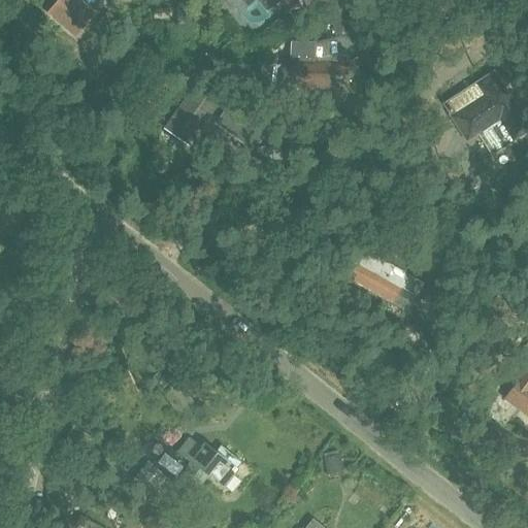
[(75,38),(97,14),(80,0),(58,0),(45,15),(75,38)]
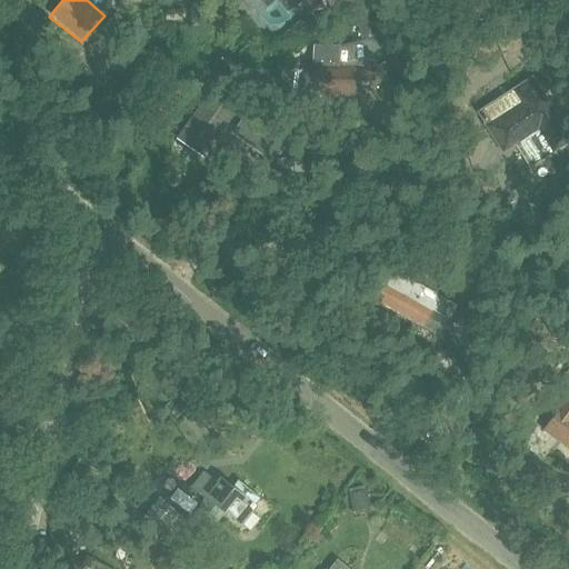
[(260,0),(267,8),(276,0),(277,0),(288,12),(302,0),(260,0)]
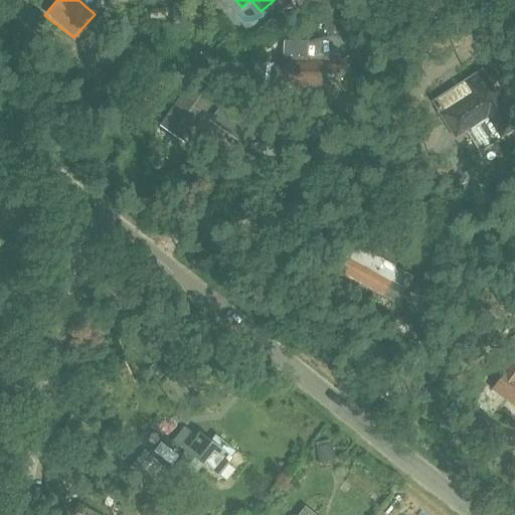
[(106,40),(121,24),(106,11),(92,28),(106,40)]
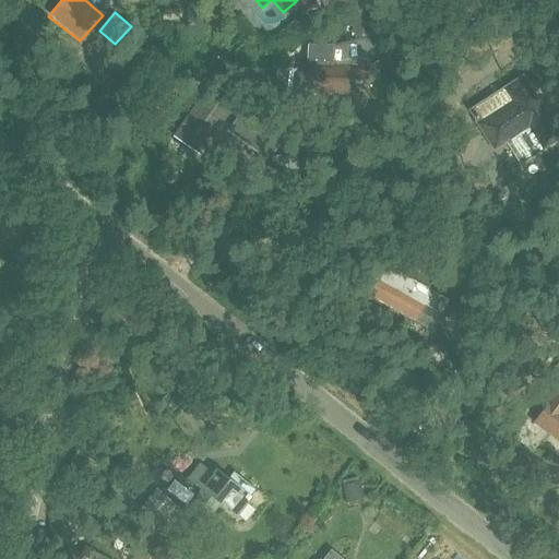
[(333,107),(333,94),(353,94),(353,78),(367,79),(367,63),(378,59),(379,59),(380,38),(359,38),(347,42),(330,46),(309,46),(309,81),(306,81),(306,88),(301,88),(301,106),(333,107)]
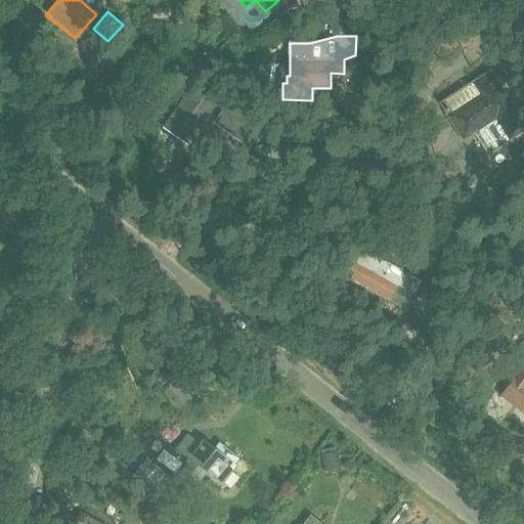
[(507,142),(523,130),(523,128),(488,76),(439,108),(457,136),(465,132),(469,139),(493,123),(507,142)]
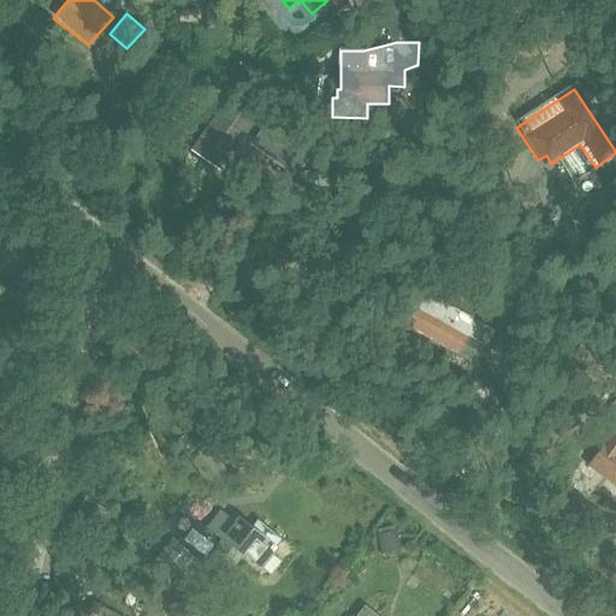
[(265,112),(234,90),(191,152),(221,172),(236,153),(265,112)]
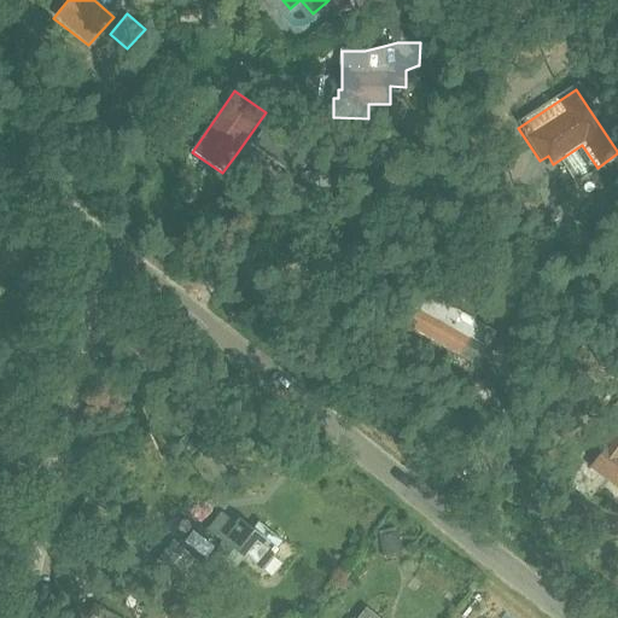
[(278,164),(292,143),(267,124),(251,146),(278,164)]
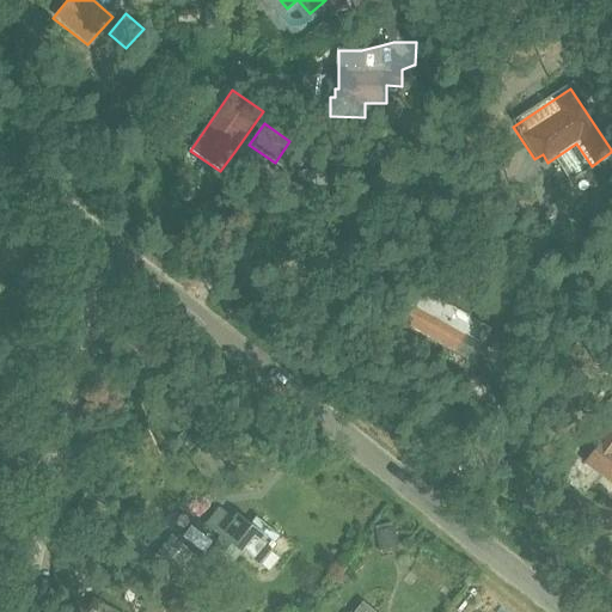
[(436,259),(442,277),(453,273),(447,255),(436,259)]
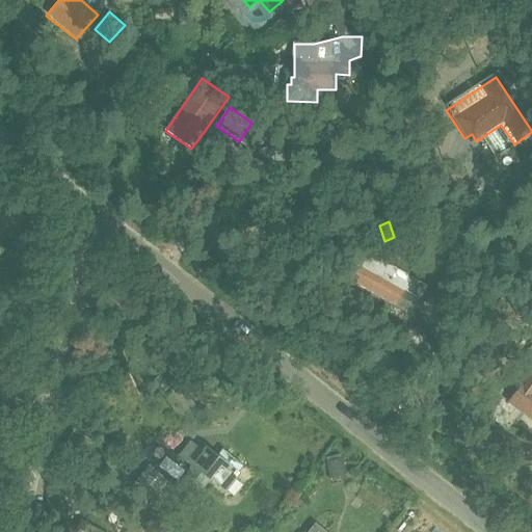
[(366,255),(352,281),(398,304),(409,284),(394,275),(396,270),(366,255)]
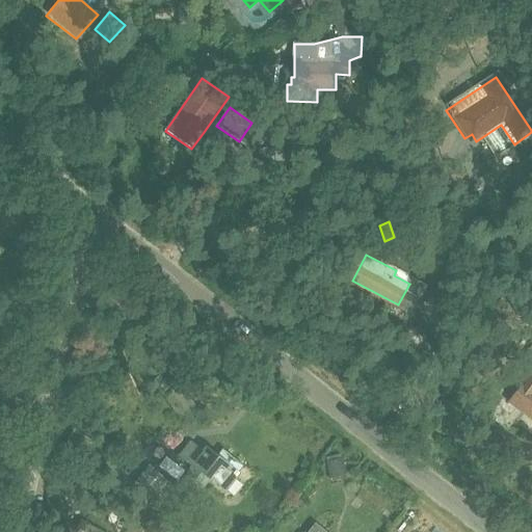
[(531,373),(510,404),(531,420),(531,373)]
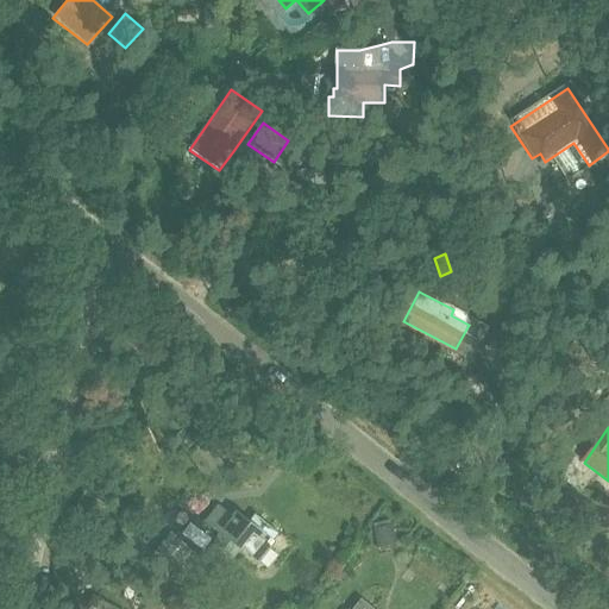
[(265,503),(250,523),(238,514),(232,521),(217,508),(205,522),(220,535),(215,542),(233,558),(240,548),(257,562),(289,522),(265,503)]
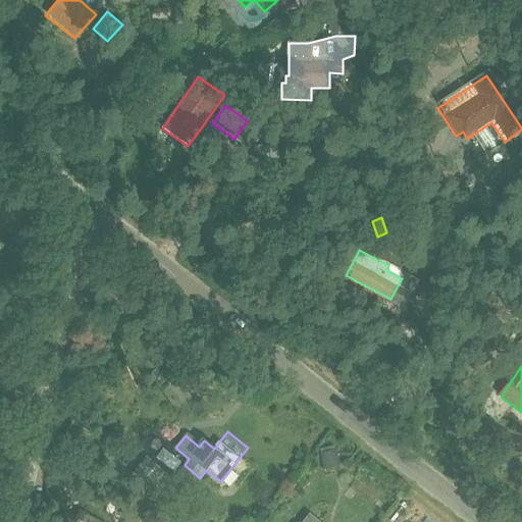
[(335,452),(322,455),(326,469),(340,466),(335,452)]
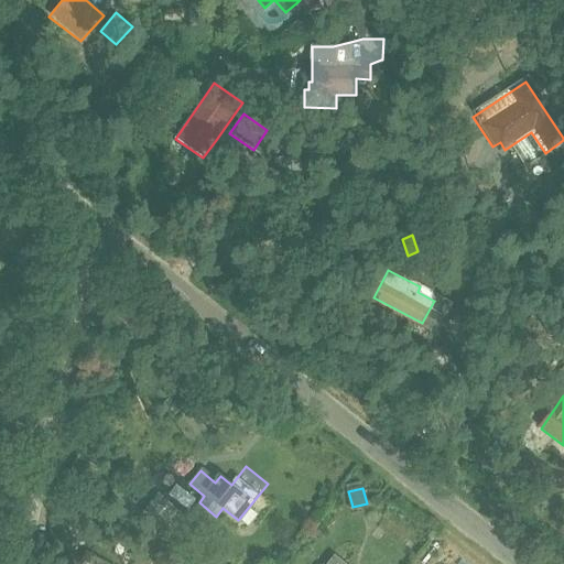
[(163,528),(179,511),(158,494),(143,510),(163,528)]
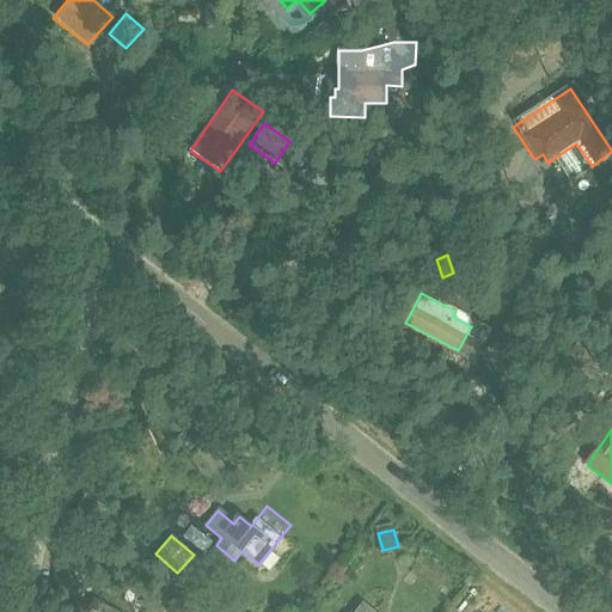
[(375,611),(362,601),(353,611),(375,611)]
